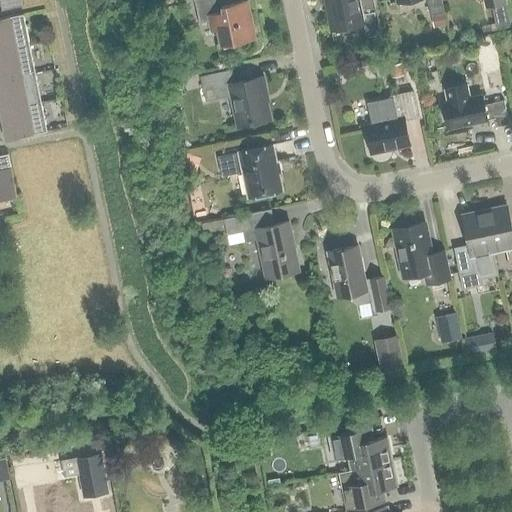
[(20,0),(0,0),(0,1),(2,10),(22,6),(20,0)]
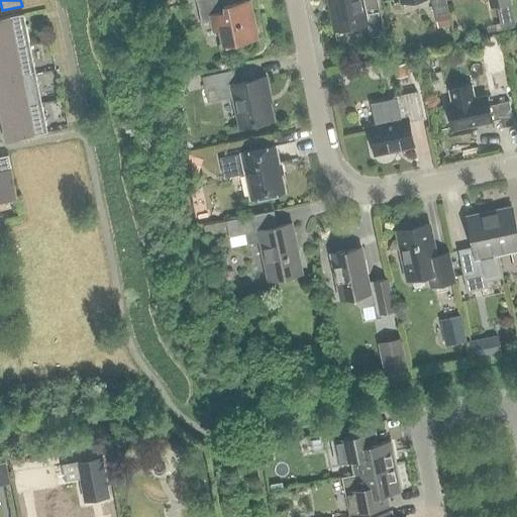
[(254,41),(250,24),(254,24),(249,1),(226,6),(224,0),(196,0),(201,24),(211,22),(213,32),(219,31),(222,47),(254,41)]
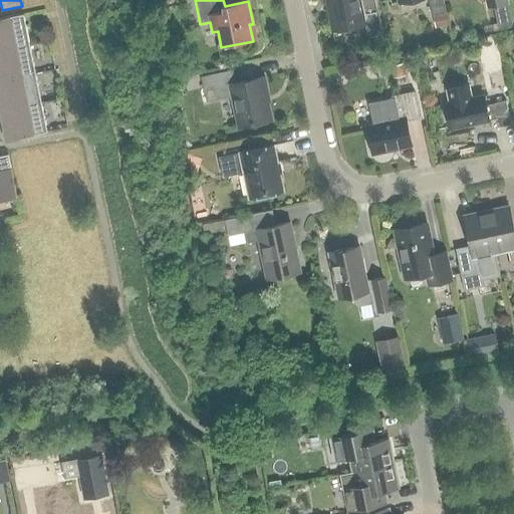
[(367,35),(381,32),(374,0),(325,0),(327,6),(329,6),(330,14),(328,15),(332,31),(365,24),(367,35)]
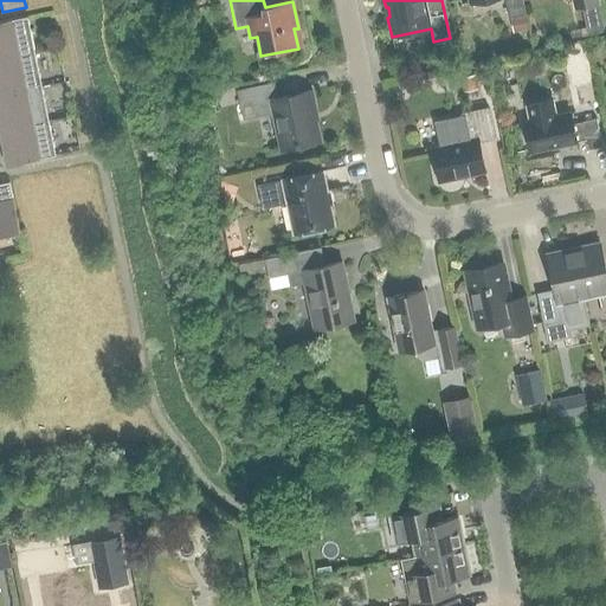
[(504,0),(509,19),(526,15),(522,0),(469,0),(470,4),(487,0),(504,0)]
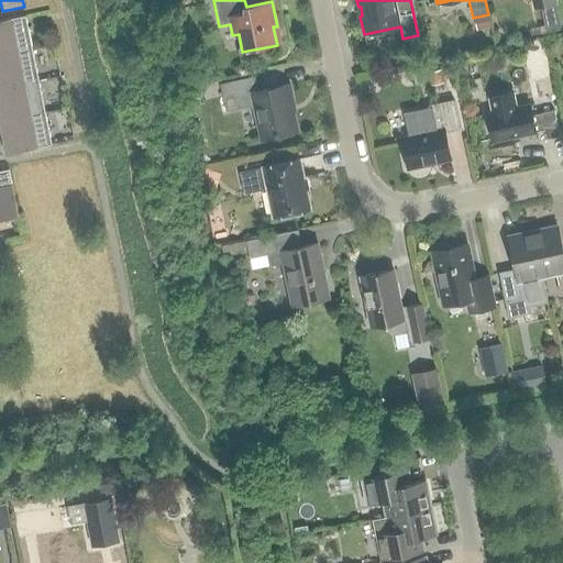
[(532,0),(534,9),(541,8),(547,33),(562,30),(556,4),(554,0),(532,0)]
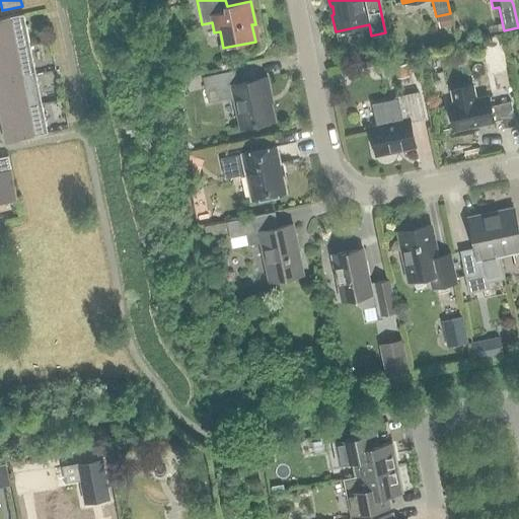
[(0,50),(30,45),(24,14),(0,19),(0,50)]
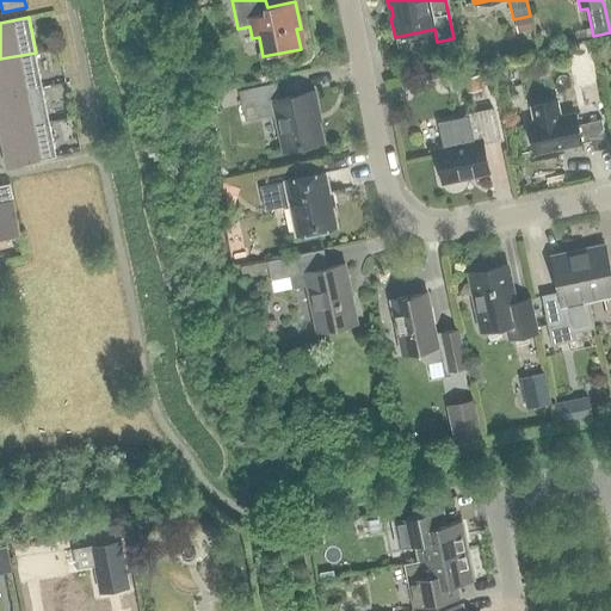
[(534,31),(531,17),(514,20),(517,35),(534,31)]
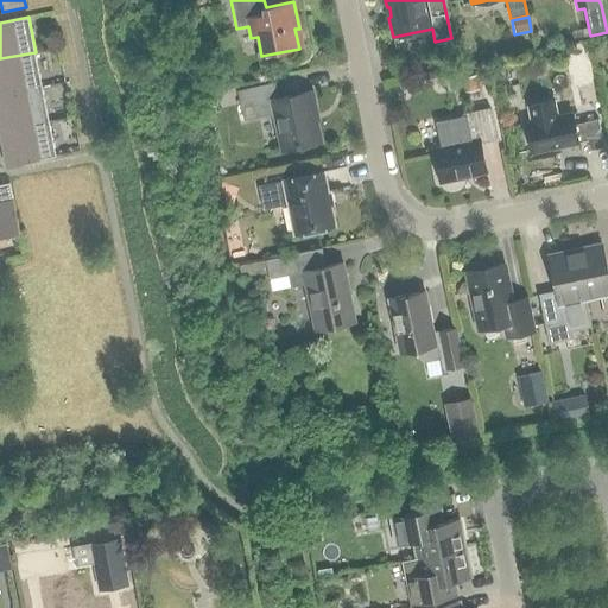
[(0,95),(42,87),(36,52),(0,58),(0,95)]
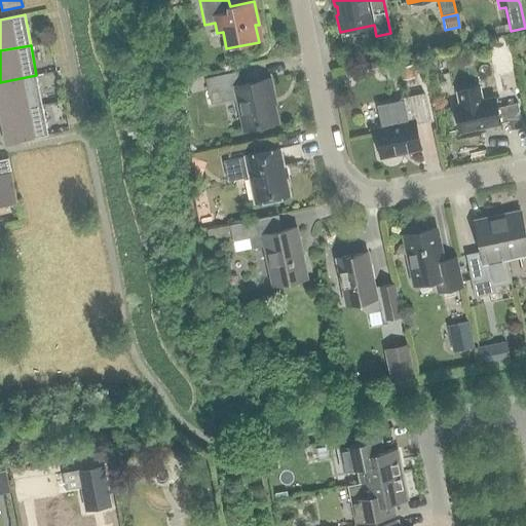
[(418,77),(415,64),(400,67),(403,80),(418,77)]
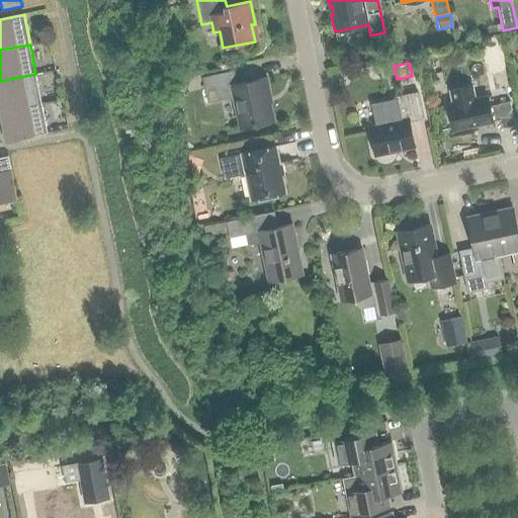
[(273,120),(268,95),(270,94),(267,78),(237,84),(234,71),(202,78),(207,102),(234,97),(240,127),(273,120)]
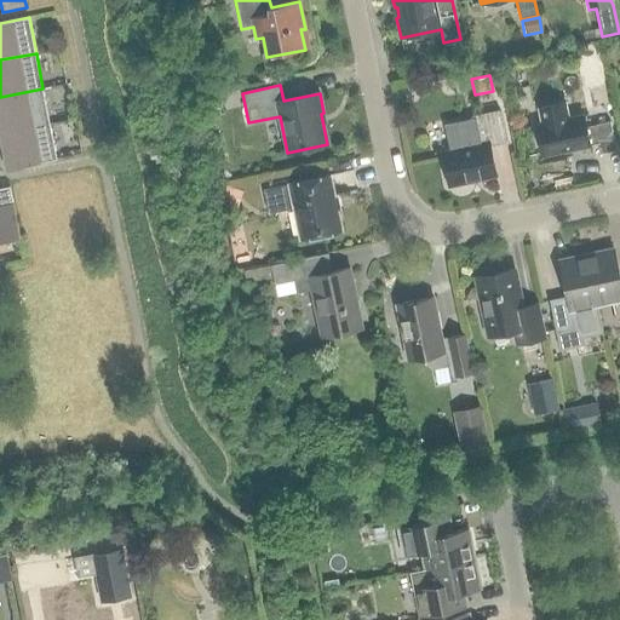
[(0,133),(50,124),(42,89),(0,97),(0,133)]
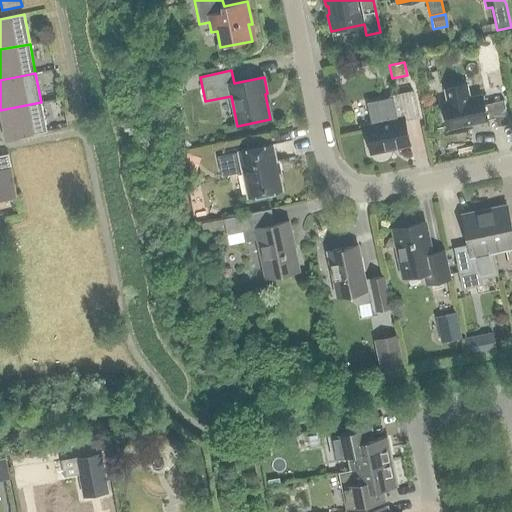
[(442,104),(448,129),(487,121),(487,120),(495,119),(497,127),(509,125),(504,101),(492,104),(484,106),(482,95),(470,98),(467,85),(444,90),(447,103),(442,104)]
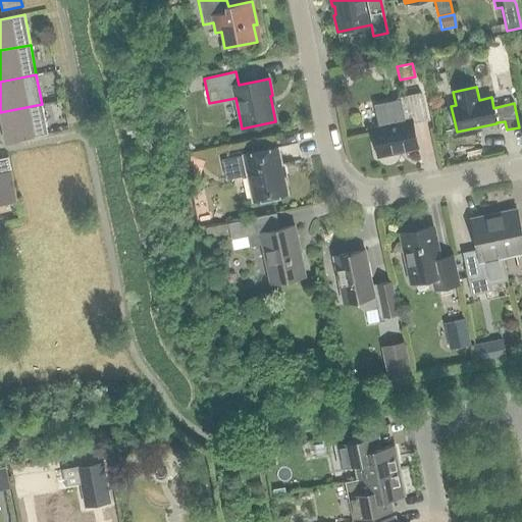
[(380,126),(372,128),(377,156),(418,148),(413,124),(426,121),(420,93),(399,98),(399,100),(375,105),(378,117),(380,126)]
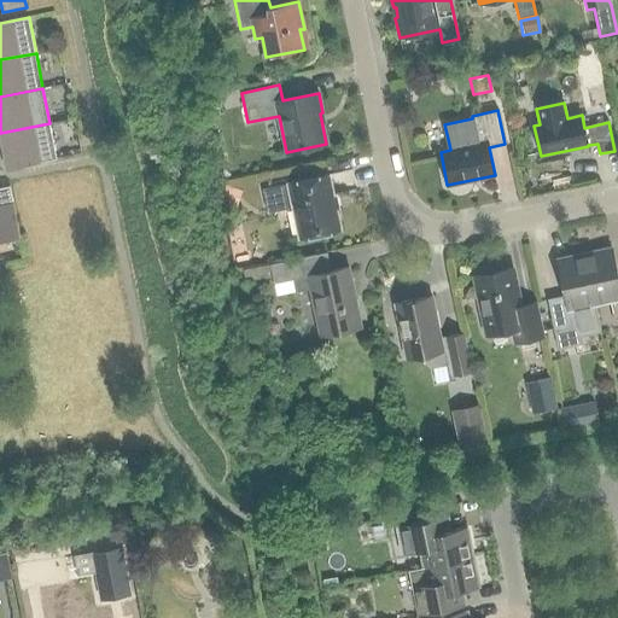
[(50,123),(0,133),(0,134),(3,145),(0,145),(0,150),(1,157),(5,157),(7,169),(57,159),(50,123)]
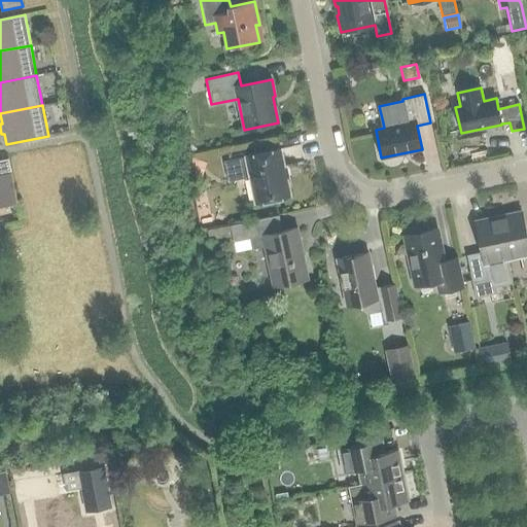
[(255,203),(290,196),(280,149),(230,160),(224,162),(229,182),(250,178),(255,203)]
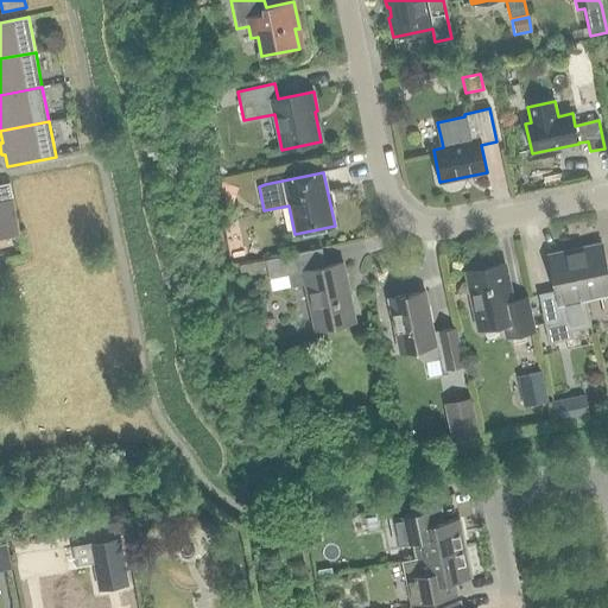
[(220,179),(213,195),(229,201),(235,187),(220,179)]
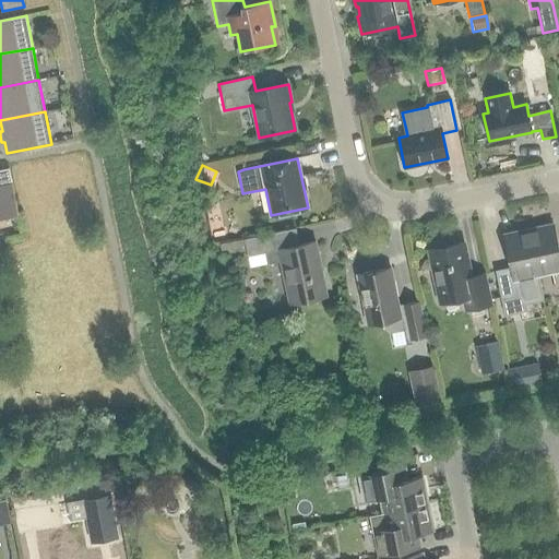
[(9,168),(0,169),(0,217),(19,214),(9,168)]
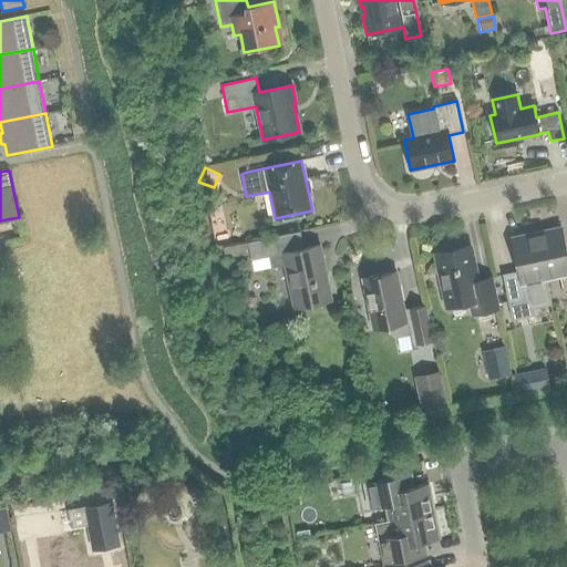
[(566,295),(566,256),(562,228),(536,234),(546,279),(559,276),(564,296),(566,295)]
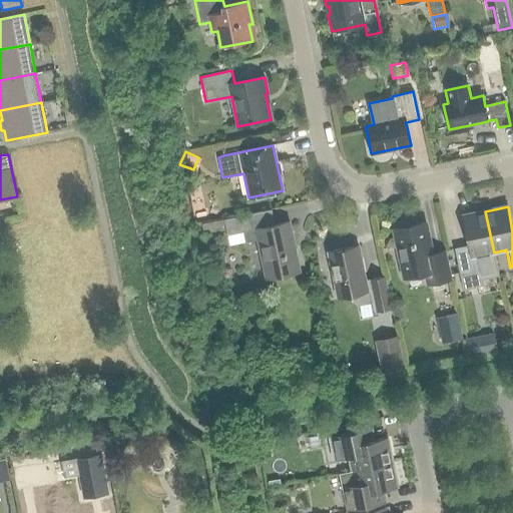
[(455,249),(461,278),(464,291),(465,290),(464,287),(477,282),(478,282),(477,279),(497,274),(498,277),(499,277),(494,252),(485,211),(463,216),(469,246),(455,249)]
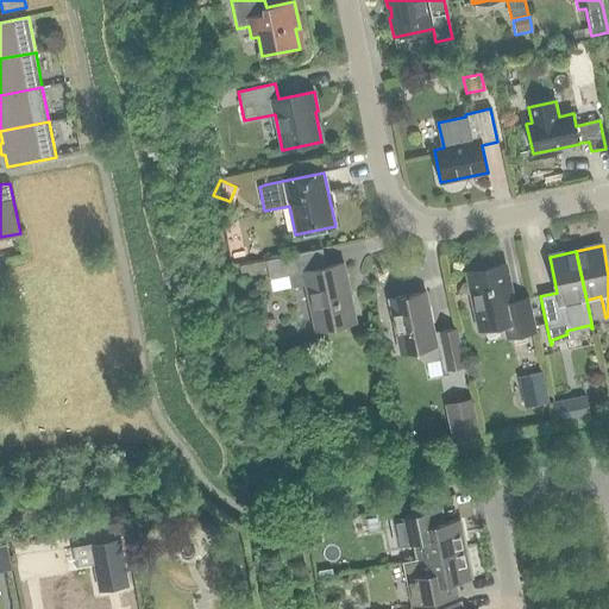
[(270,280),(289,275),(292,288),(307,284),(316,330),(344,325),(344,326),(358,324),(352,295),(350,296),(344,263),(326,267),(303,271),(300,253),(267,261),(270,280)]
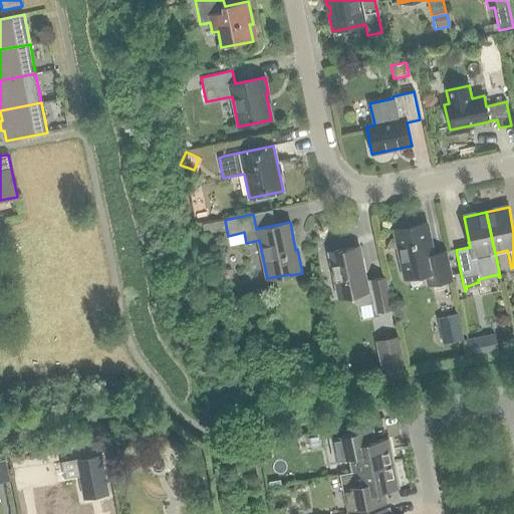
[(411,232),(397,235),(406,274),(425,269),(428,284),(452,279),(446,252),(444,252),(445,253),(436,255),(432,256),(426,224),(410,228),(411,232)]
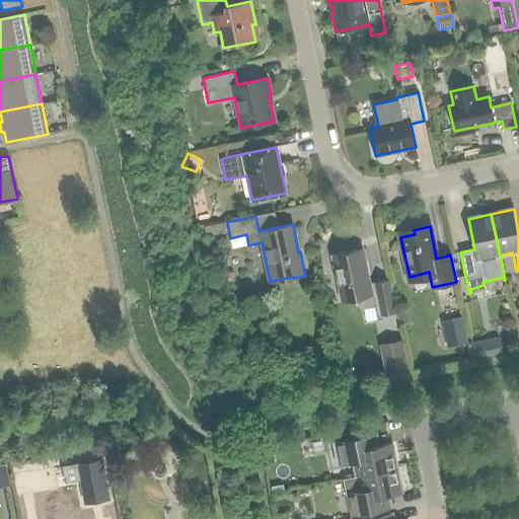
[(341,301),(356,298),(357,305),(363,309),(375,307),(363,249),(331,255),(341,301)]
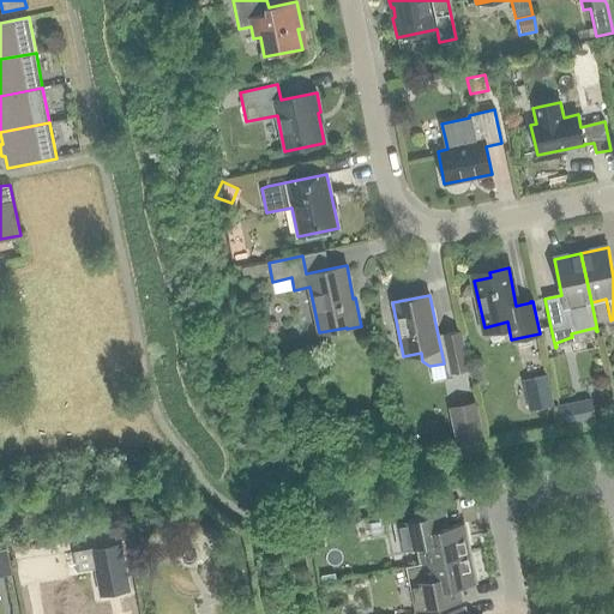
[(462,332),(446,336),(453,372),(469,369),(462,332)]
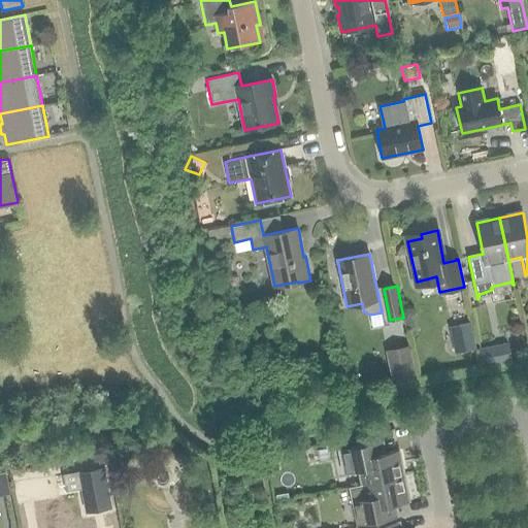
[(459,340),(453,341),(456,354),(475,350),(470,322),(456,325),(459,340)]
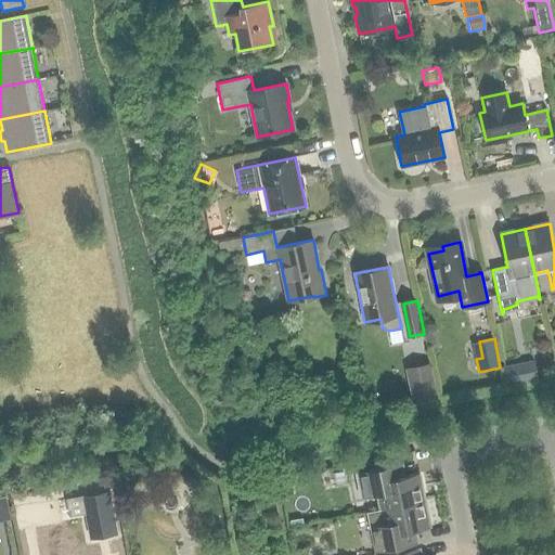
[(539,381),(534,361),(504,366),(507,387),(539,381)]
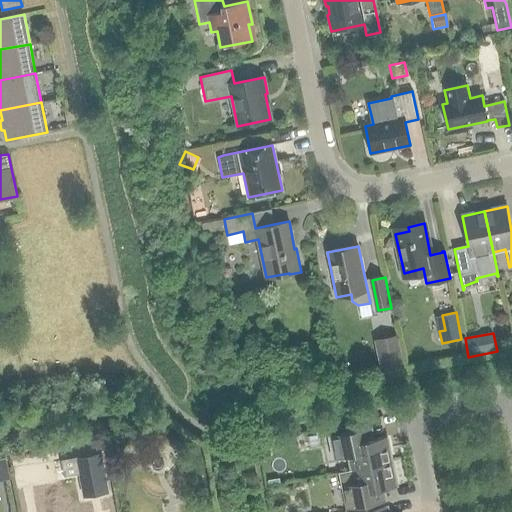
[(403,368),(397,337),(376,341),(382,372),(403,368)]
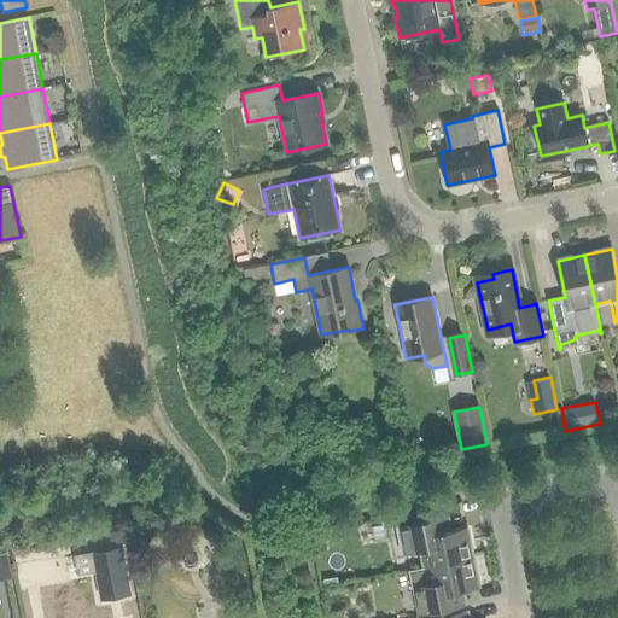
[(473,558),(467,528),(448,531),(445,518),(397,528),(402,553),(420,549),(424,567),(473,558)]
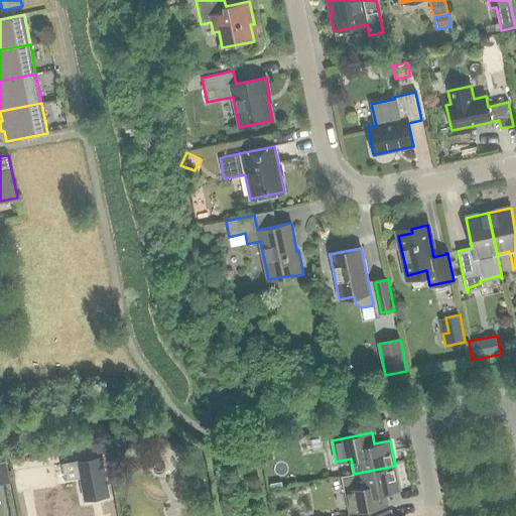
[(172,436),(169,442),(170,448),(176,453),(183,450),(186,445),(185,438),(179,434),(172,436)]
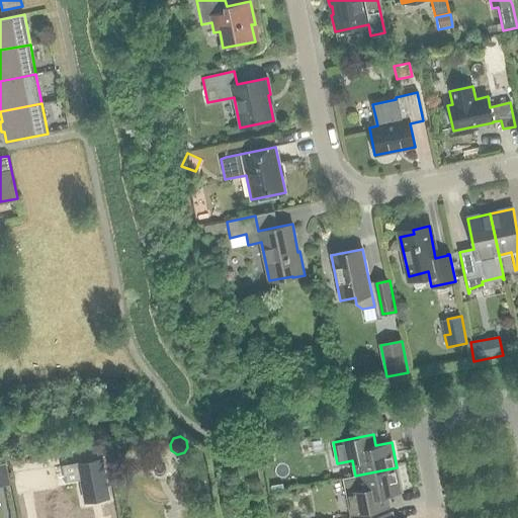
[(102,459),(77,463),(80,480),(84,502),(109,498),(102,459)]
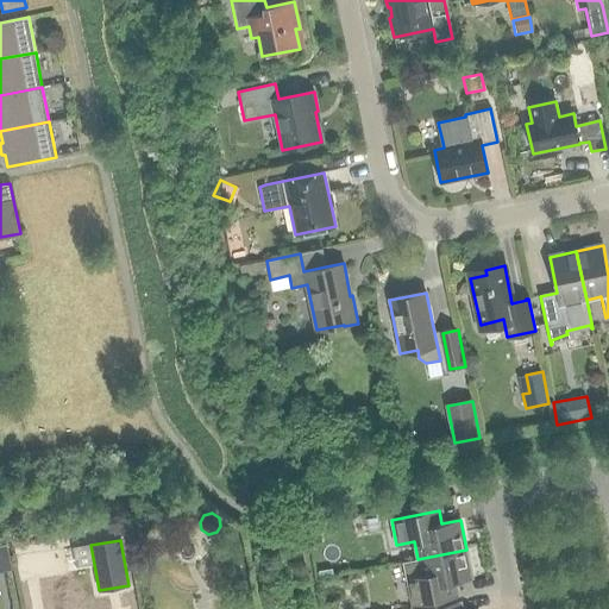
[(0,546),(0,572),(12,570),(7,546),(0,546)]
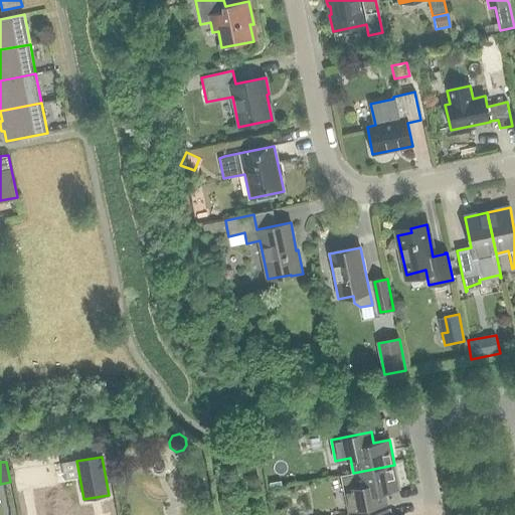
[(353,473),(340,475),(343,490),(346,489),(350,511),(388,503),(386,492),(399,489),(394,465),(353,473)]
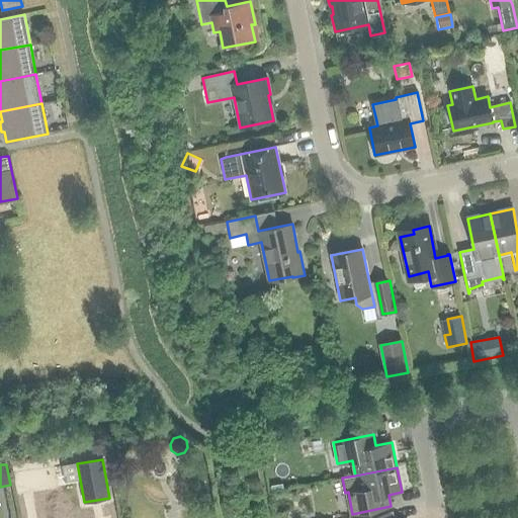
[(272,492),(283,490),(282,484),(270,486),(272,492)]
